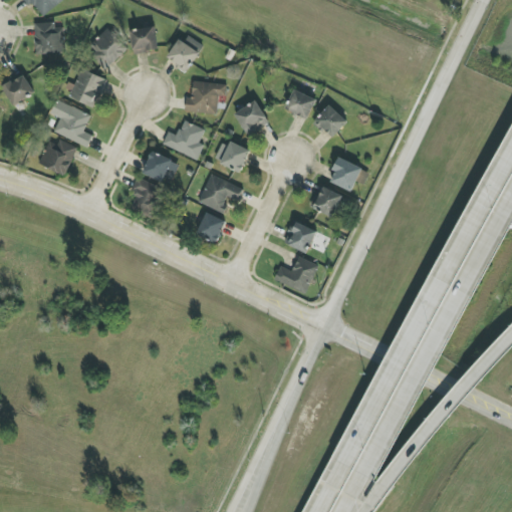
[(34,52),(60,52),(59,21),(33,22),(34,52)]
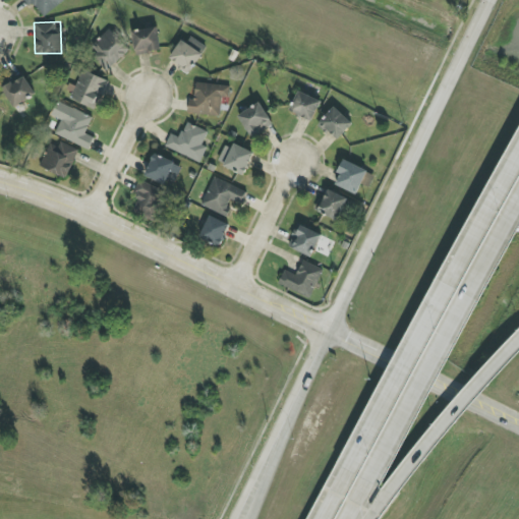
[(106,69),(128,48),(108,26),(87,48),(106,69)]
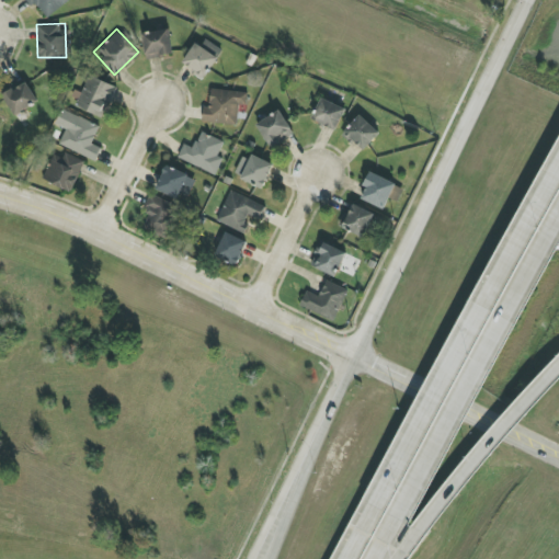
[(141,31),(144,57),(170,56),(169,29),(141,31)]
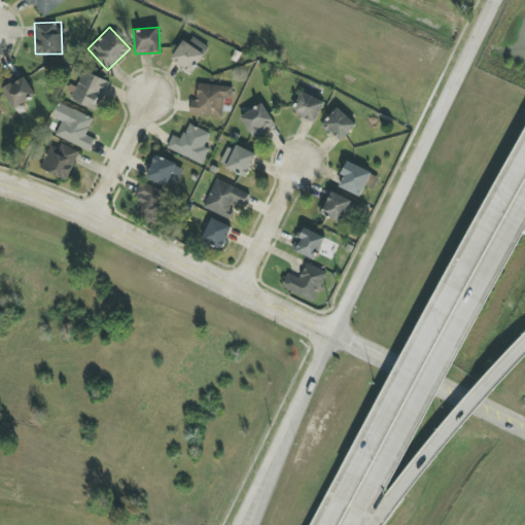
[(171,60),(189,72),(207,45),(188,33),(171,60)]
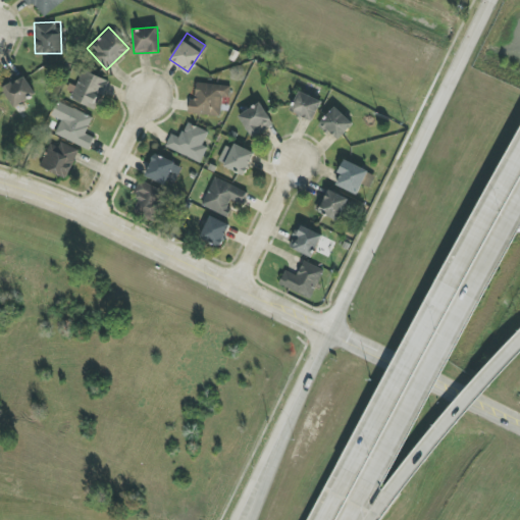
[(107,80),(82,68),(69,97),(95,108),(107,80)]
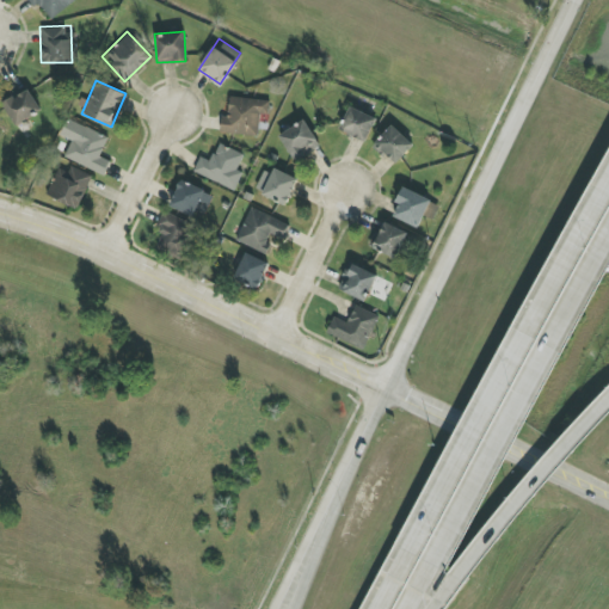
[(1,103),(16,124),(40,109),(26,87),(1,103)]
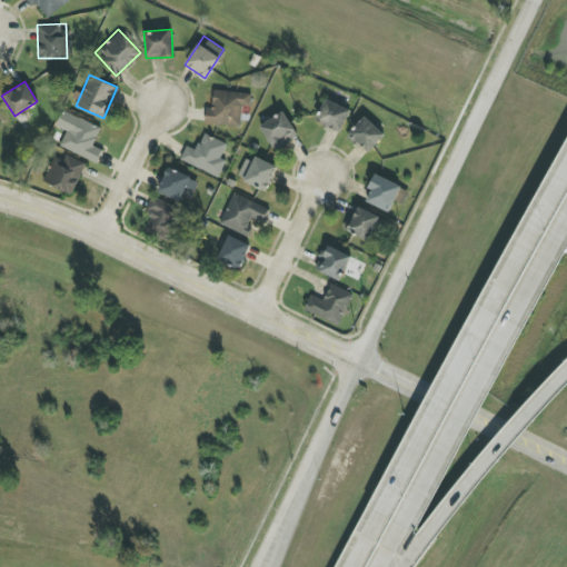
[(204,121),(238,126),(240,106),(248,106),(249,92),(212,88),(210,108),(205,107),(204,121)]
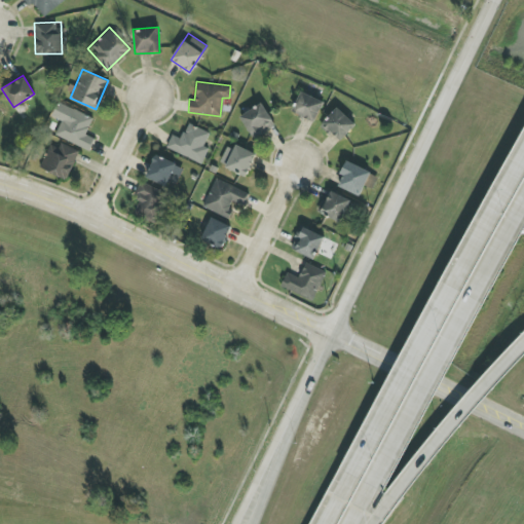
[(323,100),(298,90),(291,112),(315,120),(323,100)]
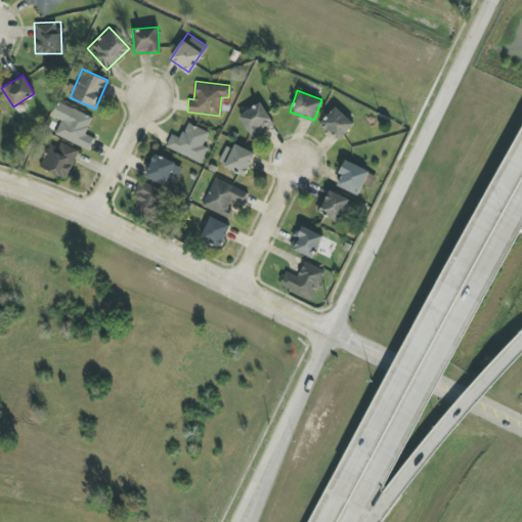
[(238,113),(250,135),(272,124),(261,101),(238,113)]
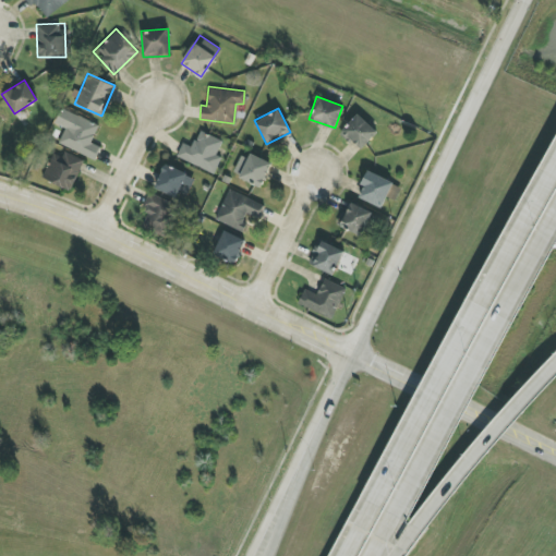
[(57,143),(94,157),(98,145),(91,142),(97,123),(69,112),(57,143)]
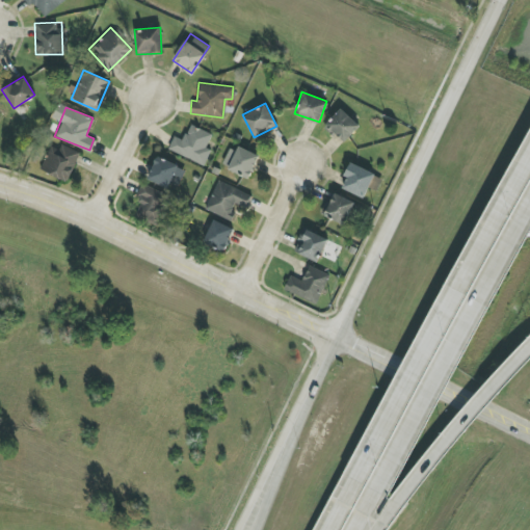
[(342,142),(359,125),(340,107),(323,125),(342,142)]
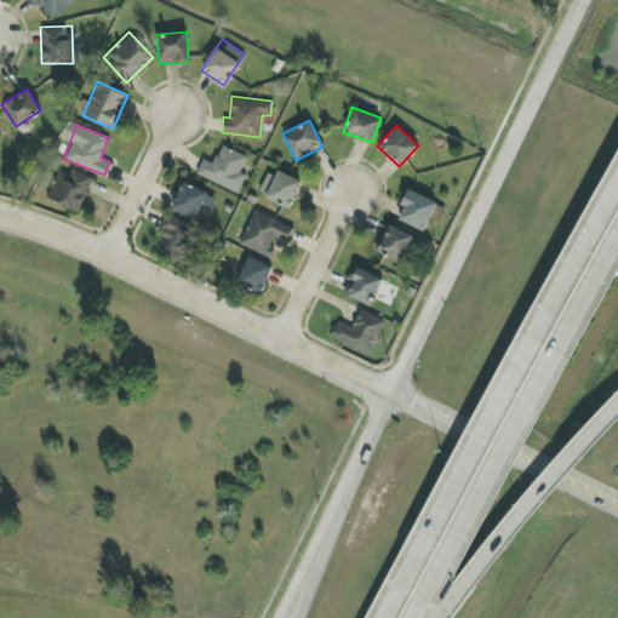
[(194,173),(236,193),(245,173),(239,170),(246,155),(221,143),(212,162),(201,158),(194,173)]
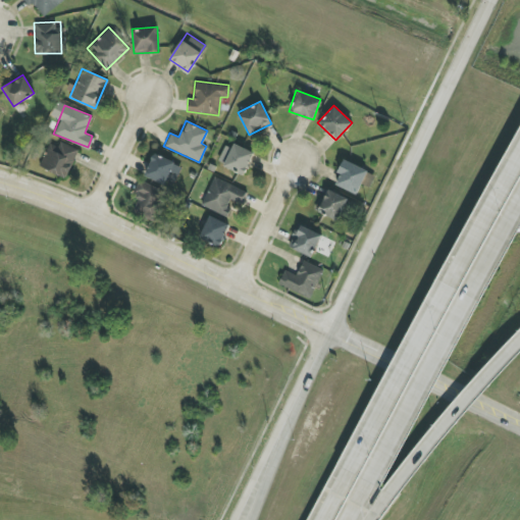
[(244,174),(253,153),(225,141),(216,161),(244,174)]
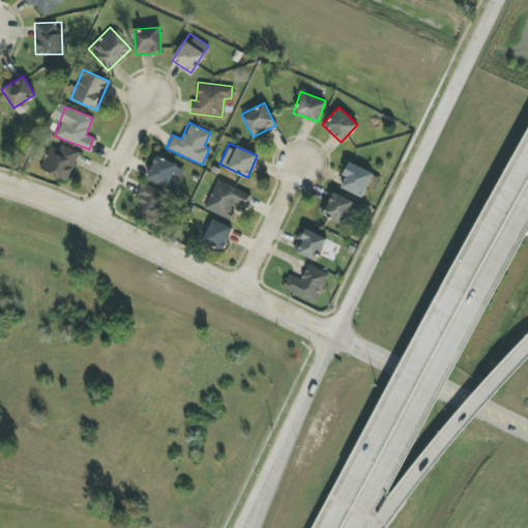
[(67,179),(78,149),(59,144),(58,148),(48,145),(39,170),(67,179)]
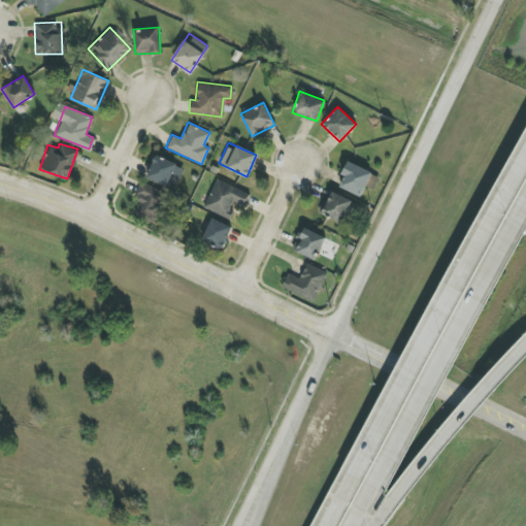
[(175,163),(155,154),(144,176),(165,186),(167,181),(175,184),(179,174),(171,171),(175,163)]
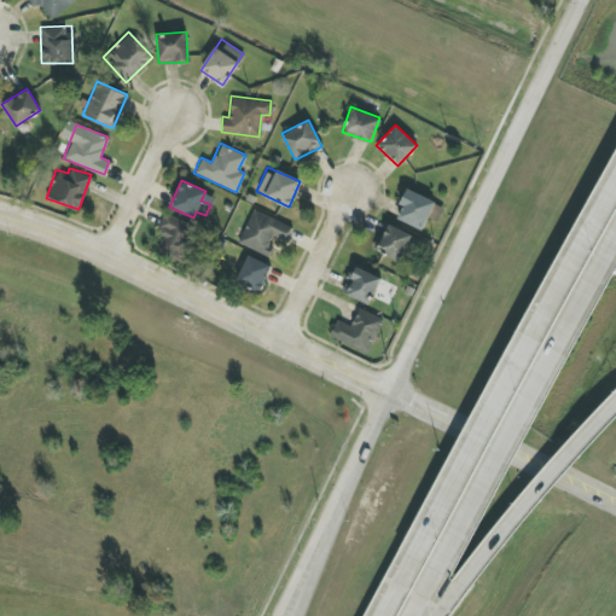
[(397,204),(402,207),(396,216),(420,230),(435,202),(406,187),(397,204)]
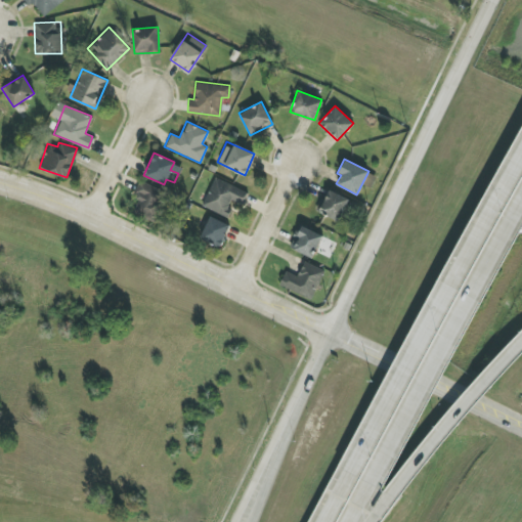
[(201,205),(224,216),(232,200),(241,204),(247,191),(214,176),(201,205)]
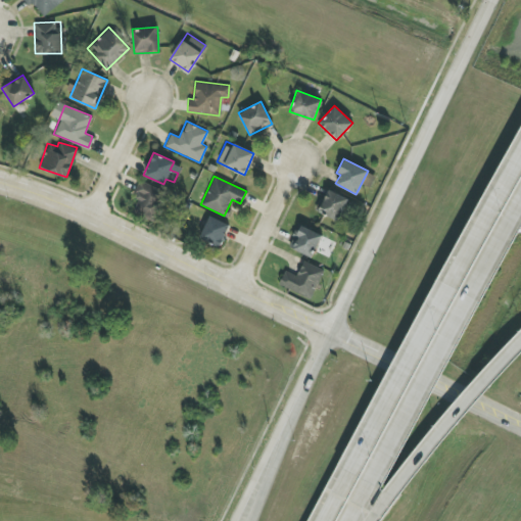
[(153,222),(167,191),(141,180),(128,210),(153,222)]
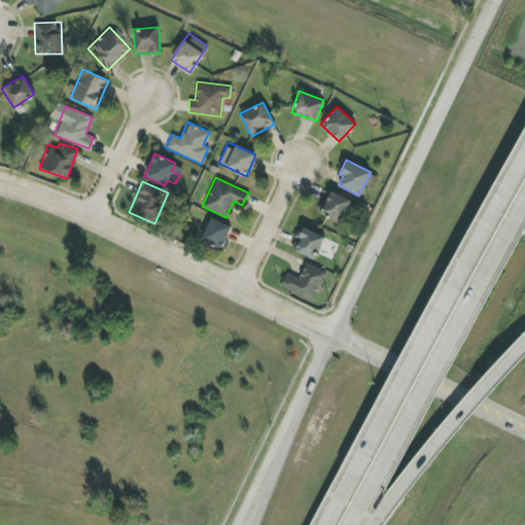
[(341,222),(351,200),(330,190),(319,212),(341,222)]
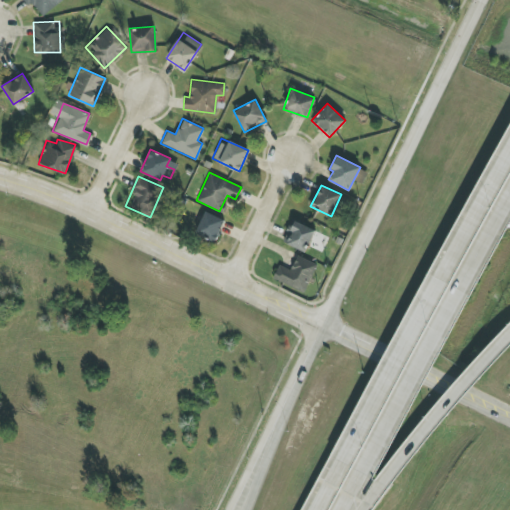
[(215,241),(224,218),(203,211),(195,233),(215,241)]
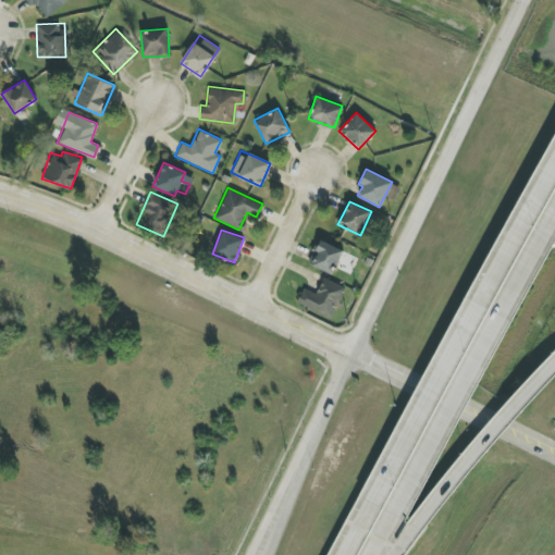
[(310,264),(331,274),(342,249),(321,239),(310,264)]
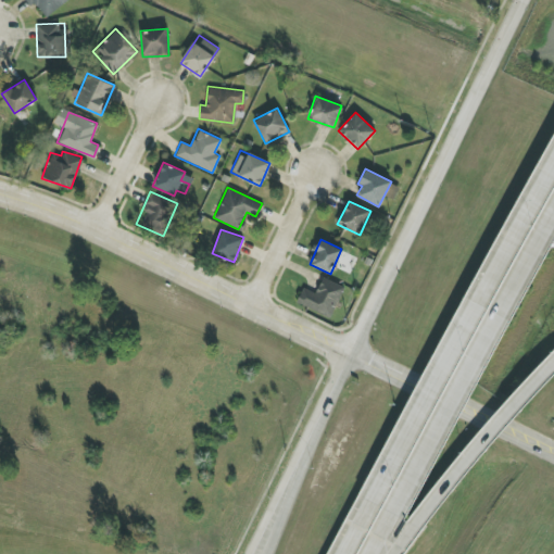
[(328,317),(343,287),(323,276),(315,292),(302,286),(296,301),(328,317)]
